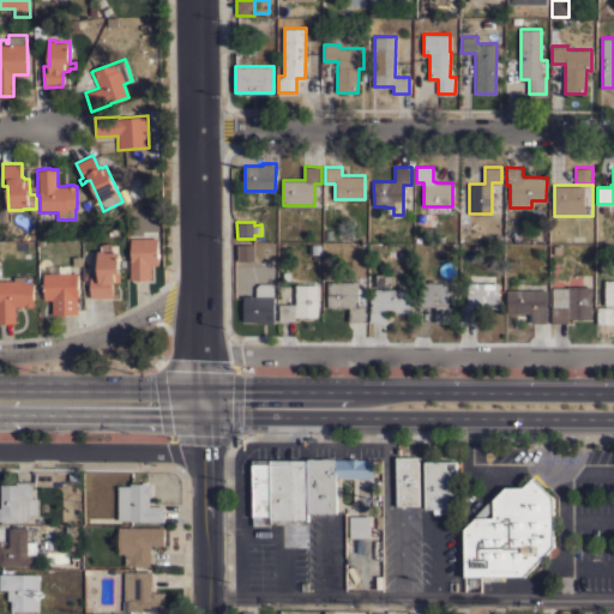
[(158,238),(158,265),(151,265),(151,278),(146,278),(146,280),(134,280),(134,278),(130,278),(130,260),(131,260),(131,239),(158,238)]
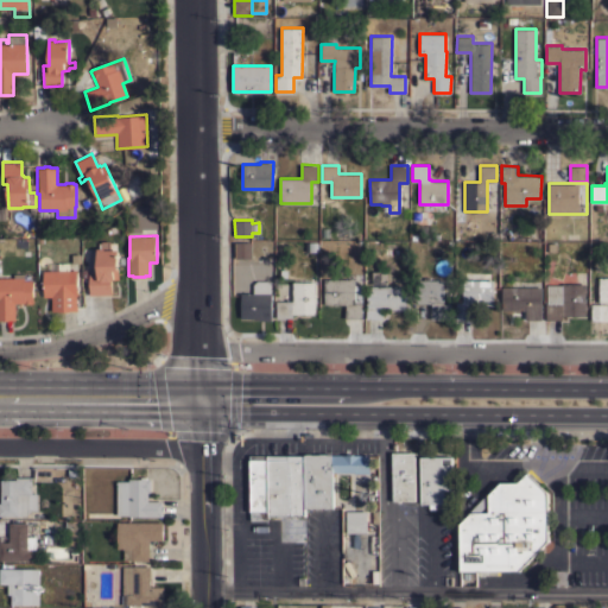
[(89,295),(89,273),(97,273),(97,248),(99,248),(99,242),(101,242),(101,240),(111,240),(111,242),(116,242),(116,249),(118,249),(119,257),(125,257),(125,264),(119,264),(119,279),(112,279),(112,295),(89,295)]
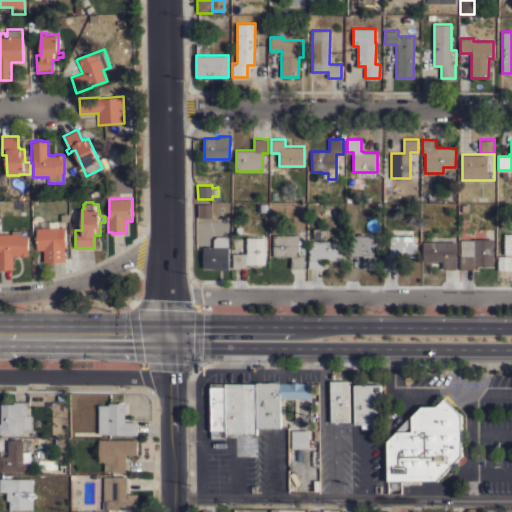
[(198,204),(212,203),(212,217),(198,217),(198,204)]
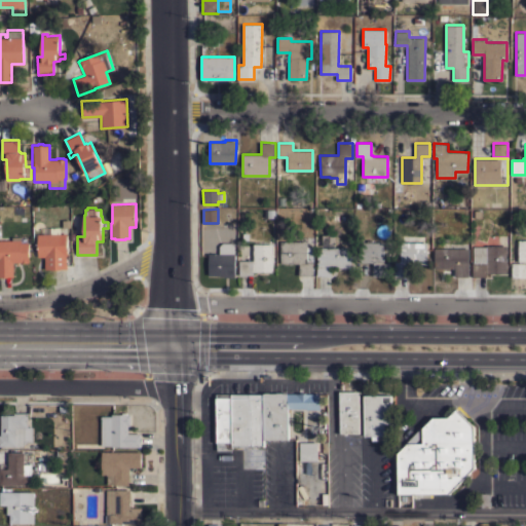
[(60,227),(60,234),(66,234),(67,256),(66,256),(66,264),(67,268),(60,269),(60,270),(51,270),(51,269),(44,269),(44,257),(37,257),(37,234),(43,234),(43,228),(60,227)]
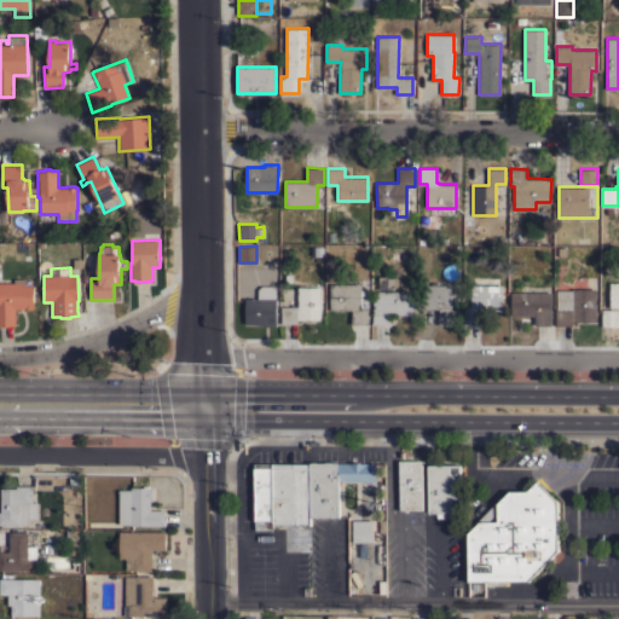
[(370,289),(371,277),(393,276),(394,289),(387,289),(387,290),(414,291),(414,314),(388,314),(388,324),(372,324),(372,308),(371,308),(371,302),(371,294),(374,294),(374,291),(377,291),(377,289),(370,289)]
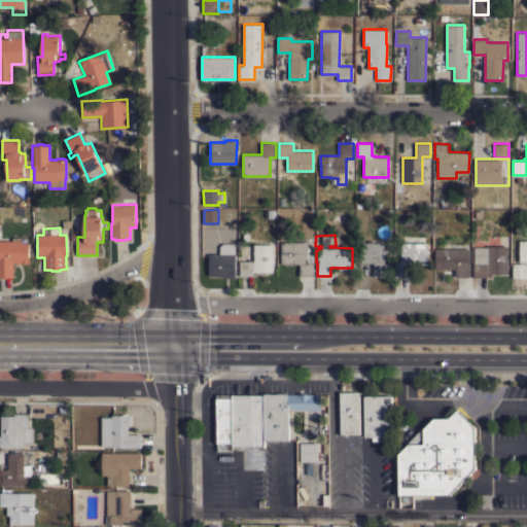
[(0,240),(12,240),(12,237),(21,237),(21,242),(28,242),(29,262),(20,262),(20,261),(12,262),(13,277),(7,277),(7,278),(2,278),(2,277),(0,277),(0,240)]
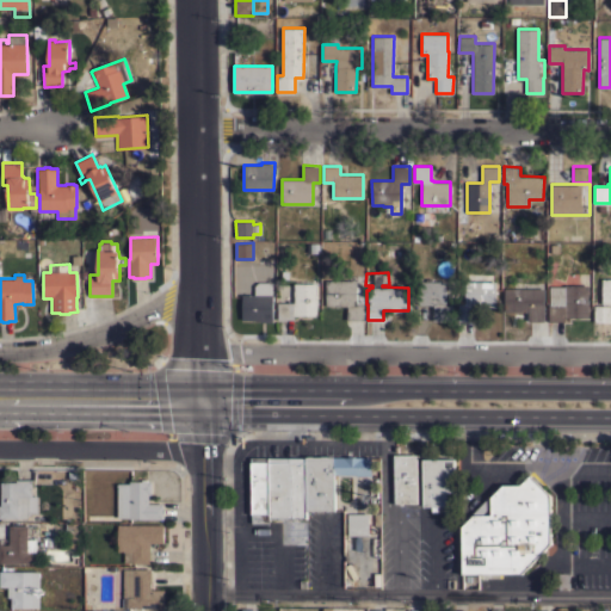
[(356,281),(356,285),(363,285),(363,320),(347,320),(347,306),(326,306),(326,281),(356,281)]
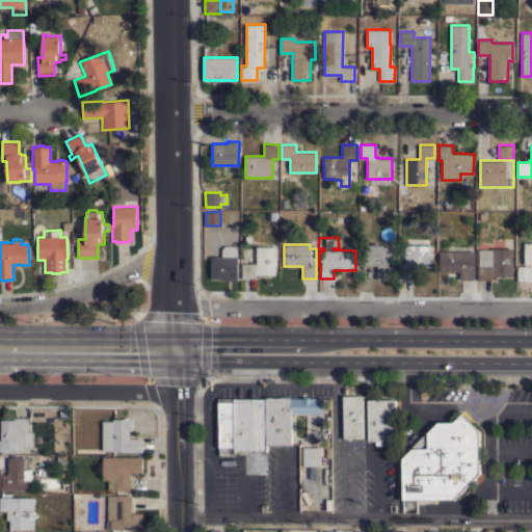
[(388,245),(388,265),(395,265),(395,280),(376,280),(377,265),(363,265),(363,244),(388,245)]
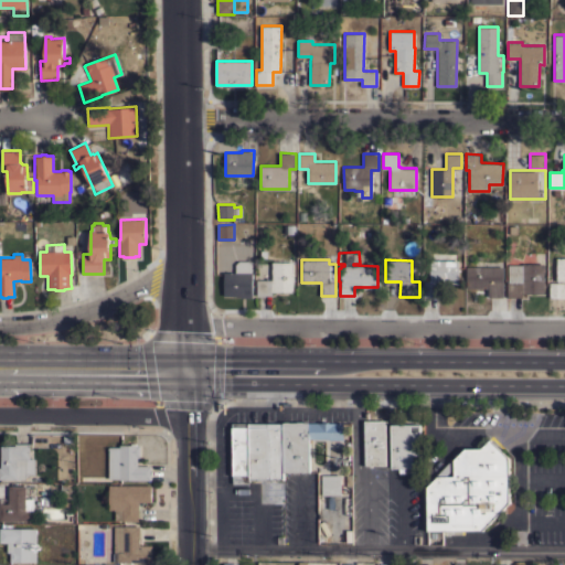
[(458,259),(458,284),(439,284),(439,296),(423,296),(423,280),(430,280),(430,259),(458,259)]
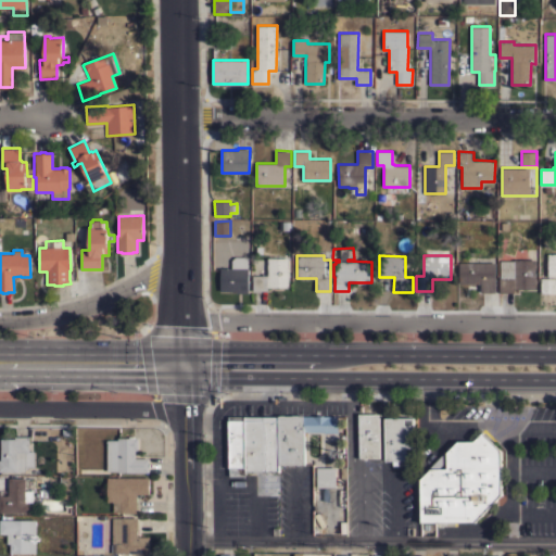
[(248,256),(248,267),(249,267),(249,293),(237,292),(237,291),(220,291),(220,267),(231,267),(231,260),(236,256),(248,256)]
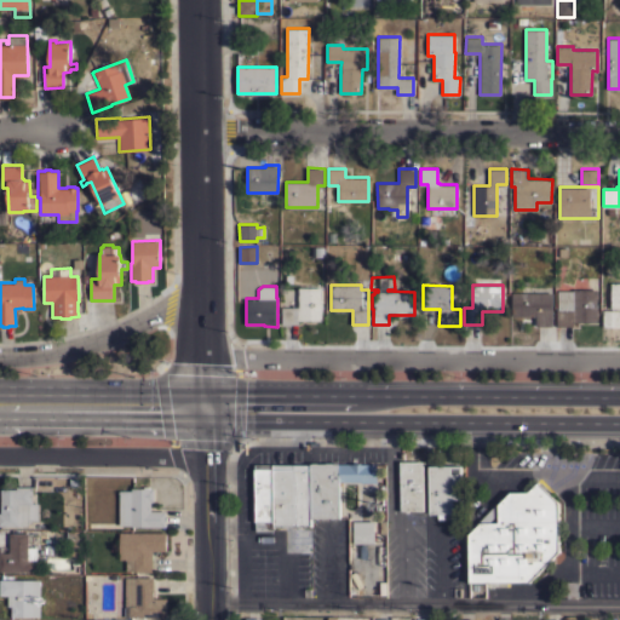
[(552,326),(535,326),(535,316),(511,316),(511,292),(521,292),(521,286),(528,286),(528,292),(552,292),(552,326)]
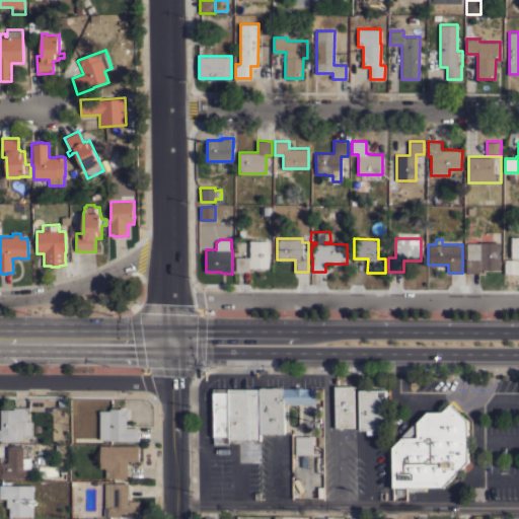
[(270,268),(250,268),(250,271),(236,271),(236,256),(249,256),(249,240),(270,240),(270,268)]
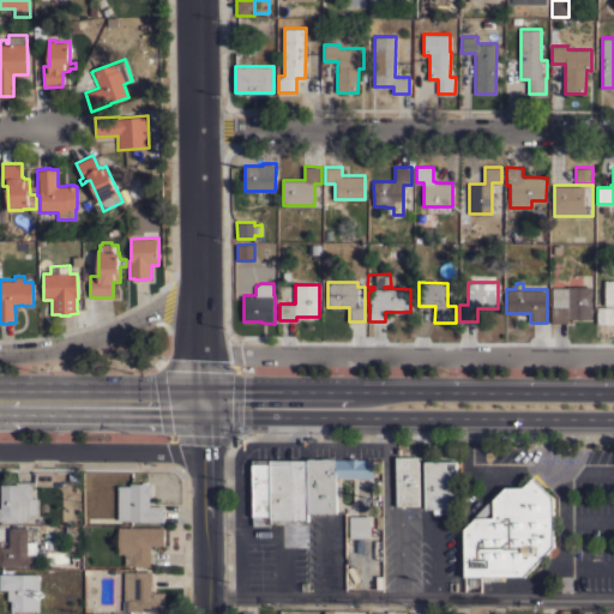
[(591,319),(567,319),(567,323),(551,323),(551,306),(553,306),(553,287),(567,288),(567,286),(591,287),(591,319)]
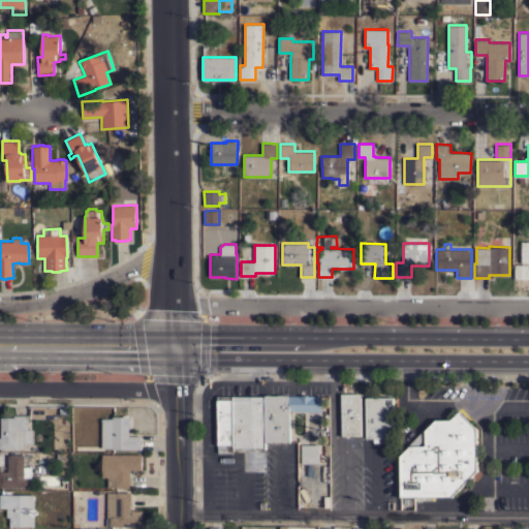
[(514,265),(528,265),(528,279),(514,279),(514,265)]
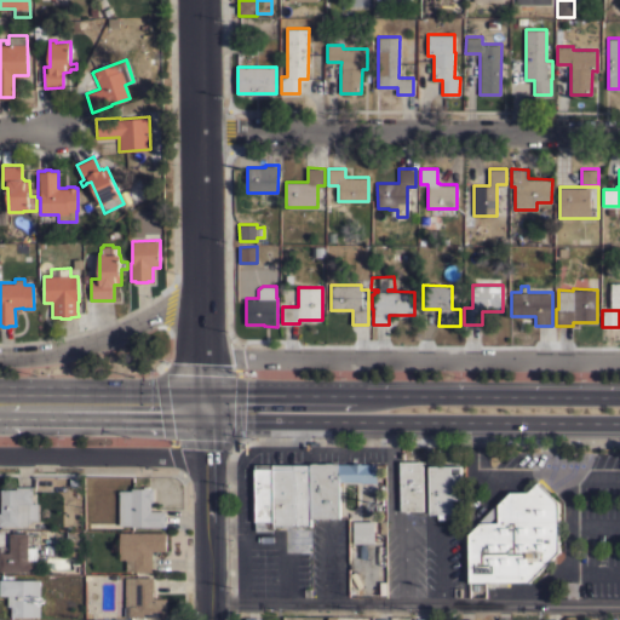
[(423,510),(400,510),(400,461),(423,461),(423,510)]
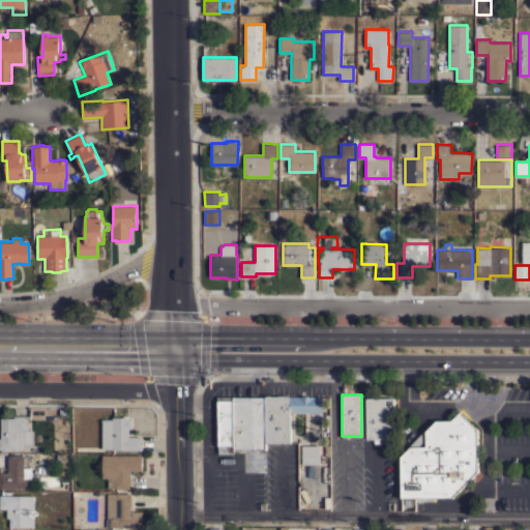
[(265,395),(290,395),(290,396),(290,411),(292,411),(292,425),(290,425),(290,443),(266,443),(265,396),(265,395)]
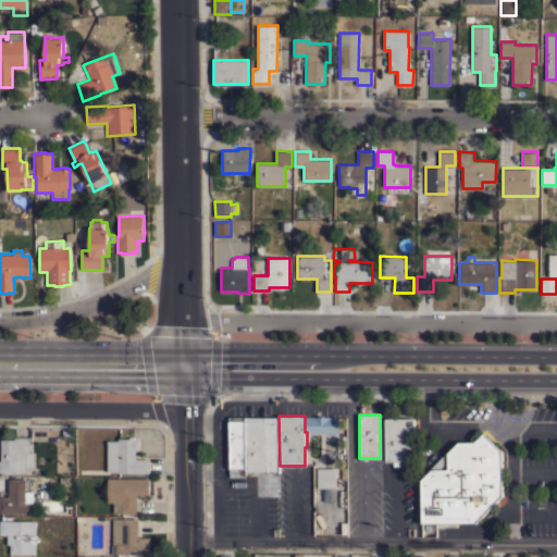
[(280,472),(246,472),(246,477),(230,477),(230,469),(229,469),(229,417),(279,417),(280,466),(280,472)]
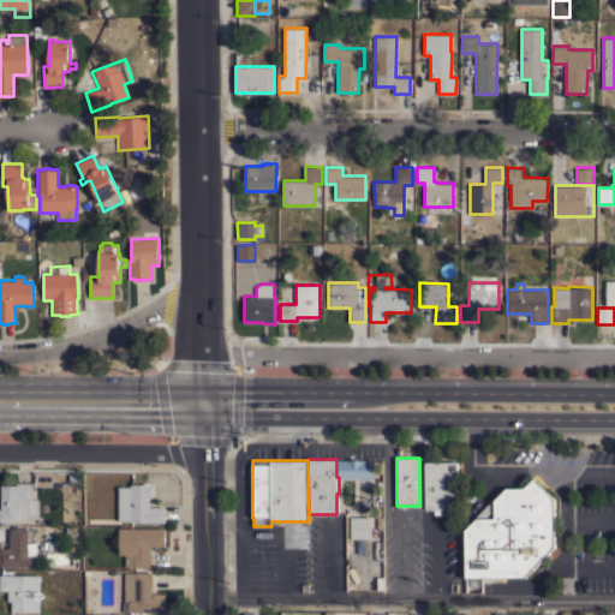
[(374,460),(374,478),(358,478),(358,477),(339,477),(336,477),(336,460),(374,460)]
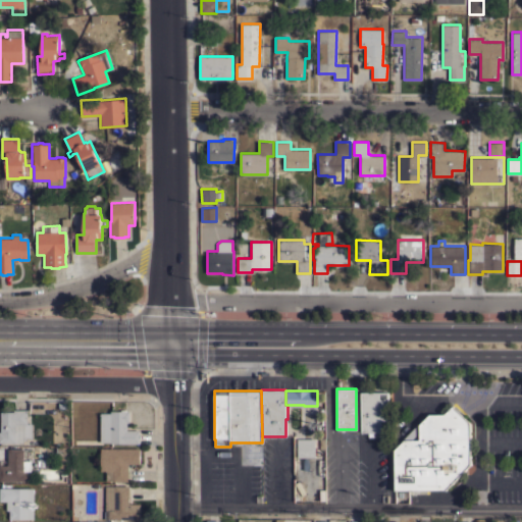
[(361,393),(387,392),(387,420),(381,420),(381,432),(373,432),(373,437),(368,437),(368,432),(361,432),(361,393)]
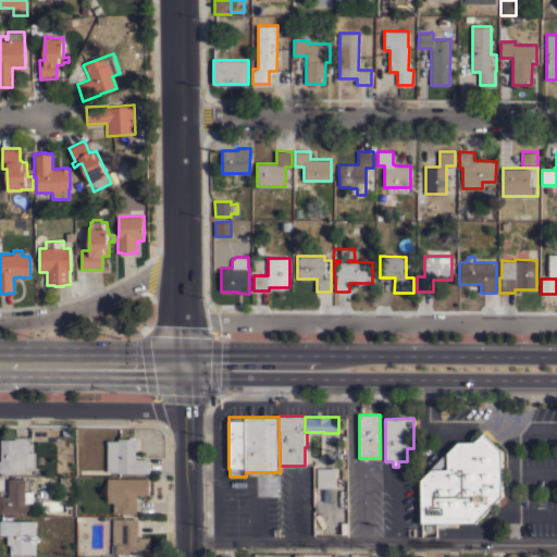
[(483,433),(502,452),(502,495),(475,523),(421,523),(421,480),(432,469),(431,468),(446,452),(447,453),(458,442),(474,442),(483,433)]
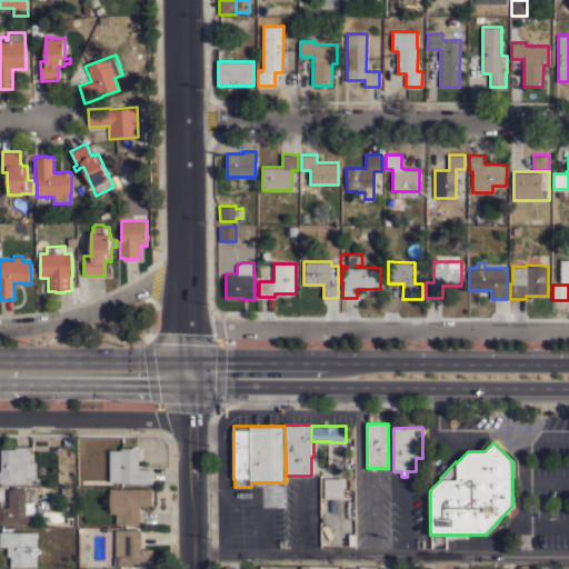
[(30,462),(26,462),(26,482),(0,482),(0,471),(1,471),(0,448),(15,448),(15,447),(30,447),(30,462)]
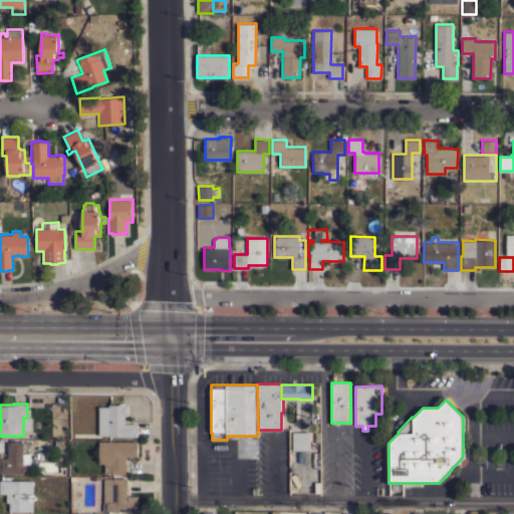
[(98,407),(108,407),(108,405),(126,405),(126,416),(124,416),(124,424),(137,424),(137,437),(108,437),(108,436),(98,436),(98,407)]
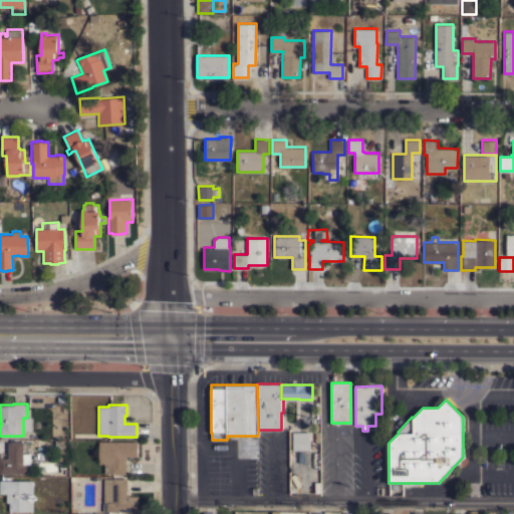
[(309,432),(310,450),(292,451),(292,432),(309,432)]
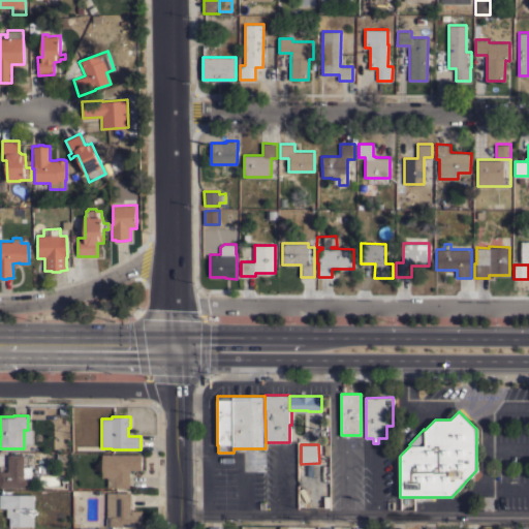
[(68,474),(58,474),(58,453),(68,453),(68,474)]
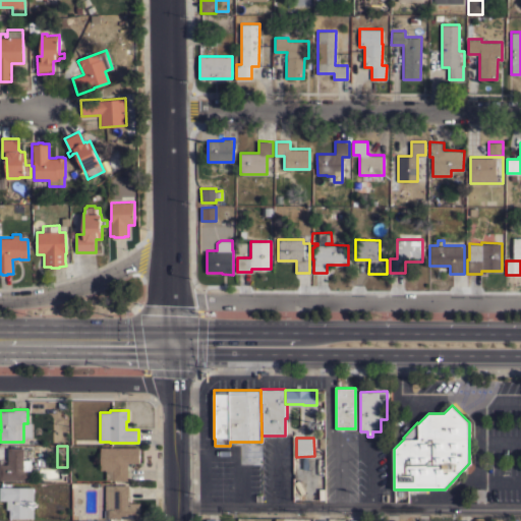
[(139,448),(139,463),(128,463),(128,480),(106,480),(106,470),(101,470),(101,447),(139,448)]
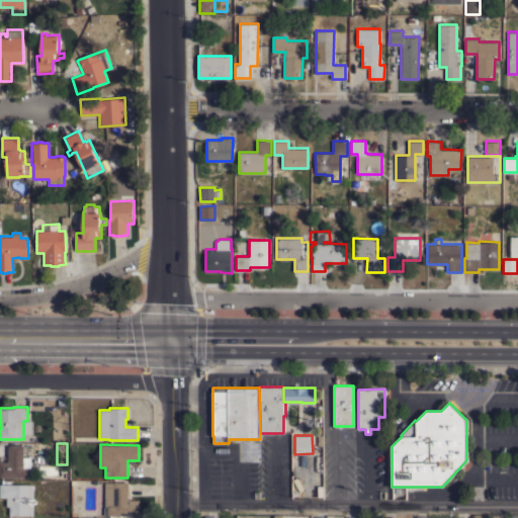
[(0,477),(0,461),(7,461),(7,445),(23,445),(23,457),(30,457),(30,468),(27,468),(27,477),(0,477)]
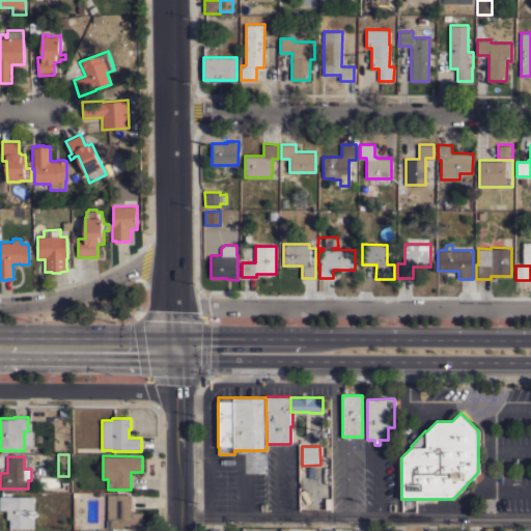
[(131,495),(131,512),(142,512),(142,529),(106,528),(106,520),(107,520),(107,494),(131,495)]
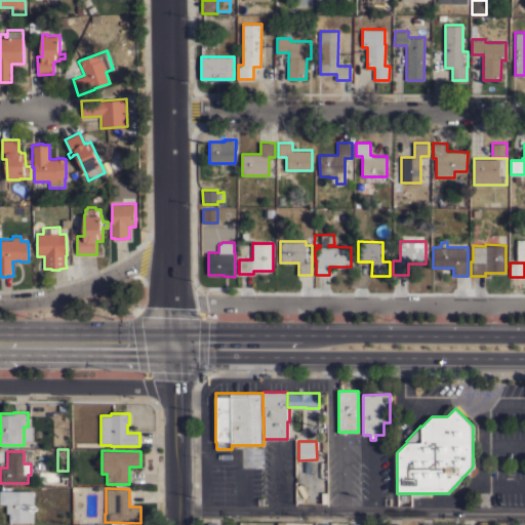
[(0,490),(34,491),(33,522),(9,522),(9,513),(6,513),(6,505),(0,505),(0,490)]
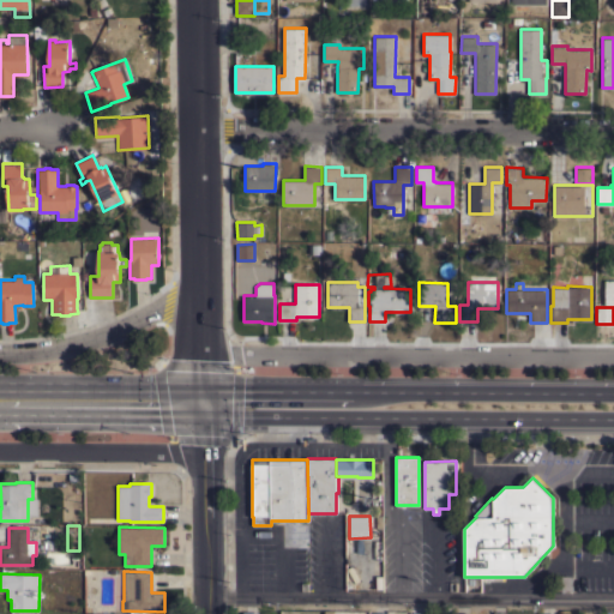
[(571,593),(554,593),(554,576),(570,576),(571,593)]
